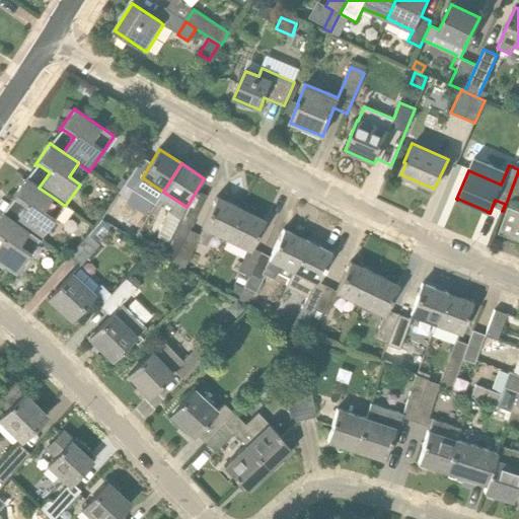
[(65,206),(54,198),(39,188),(25,178),(11,200),(12,200),(13,198),(26,207),(15,222),(29,232),(41,240),(65,206)]
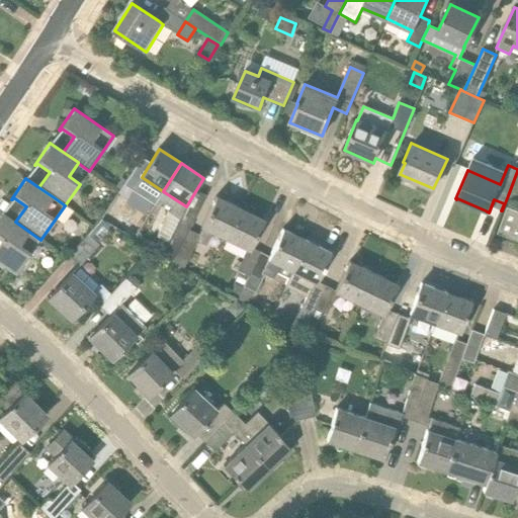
[(216,197),(200,229),(225,240),(240,208),(216,197)]
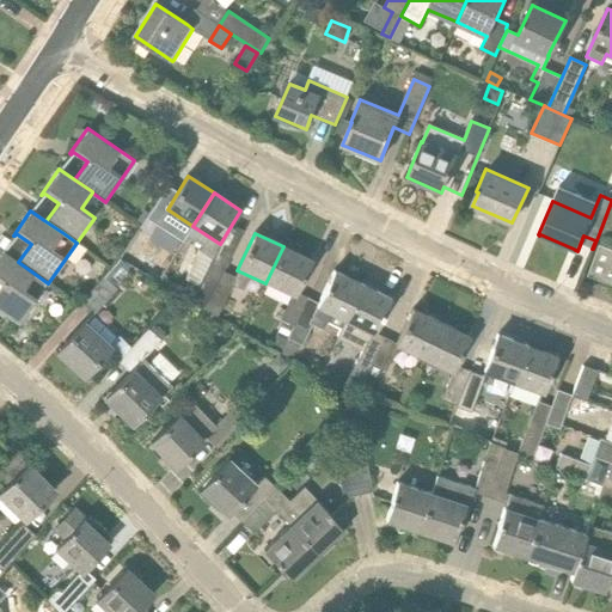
[(611,249),(599,245),(587,276),(611,285),(611,249)]
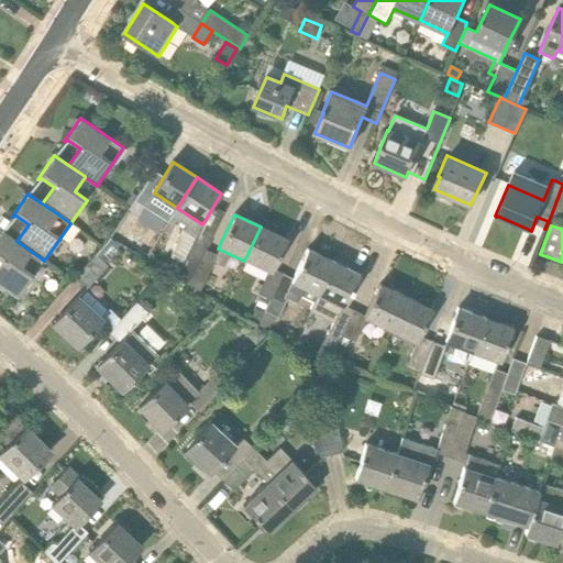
[(244,261),(269,273),(258,295),(268,300),(271,300),(283,274),(273,269),(287,240),(261,227),(244,261)]
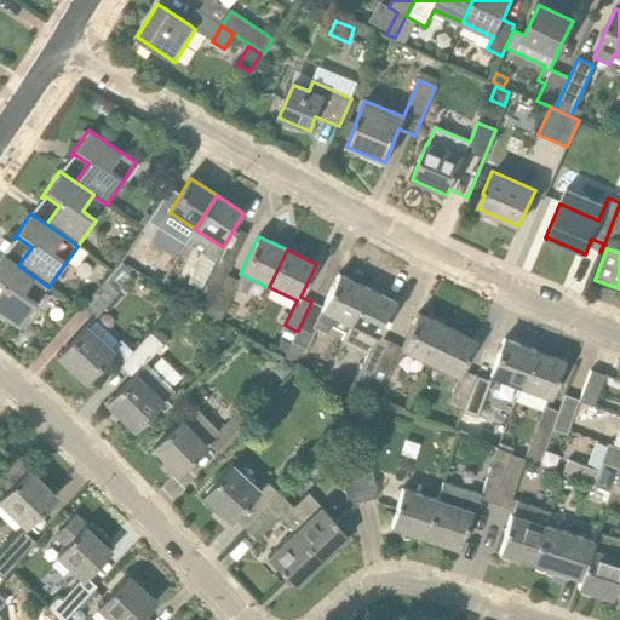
[(35,277),(18,265),(3,254),(0,257),(0,286),(3,288),(0,291),(0,315),(18,328),(38,303),(24,293),(35,277)]
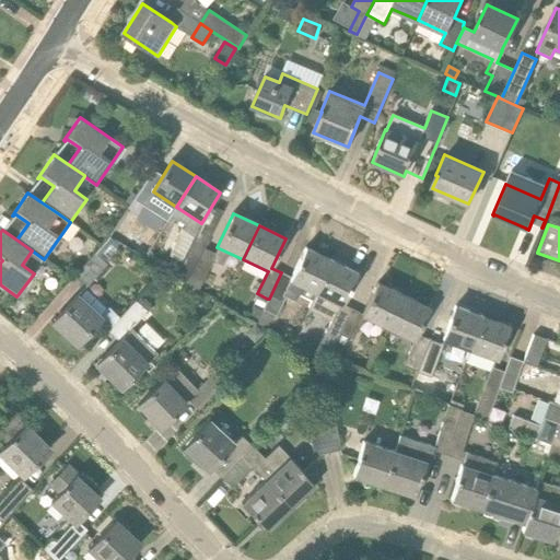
[(174,278),(186,284),(205,248),(210,237),(198,231),(196,236),(174,278)]
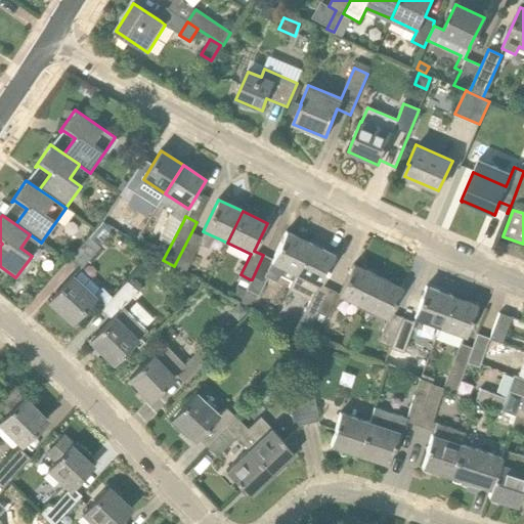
[(96,244),(111,227),(101,221),(88,236),(96,244)]
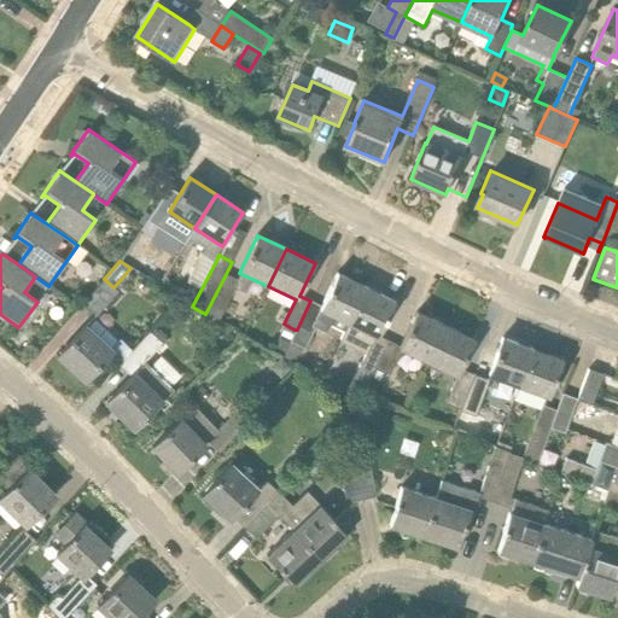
[(158,284),(164,275),(153,268),(149,278),(158,284)]
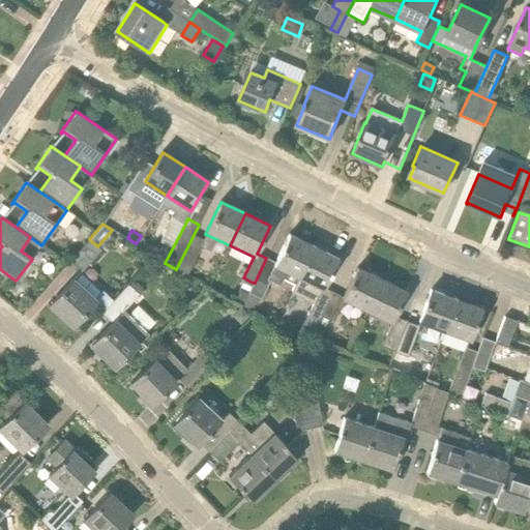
[(314,246),(289,235),(275,263),(266,258),(255,283),(253,283),(247,293),(261,299),(270,282),(280,286),(284,278),(295,285),(314,246)]
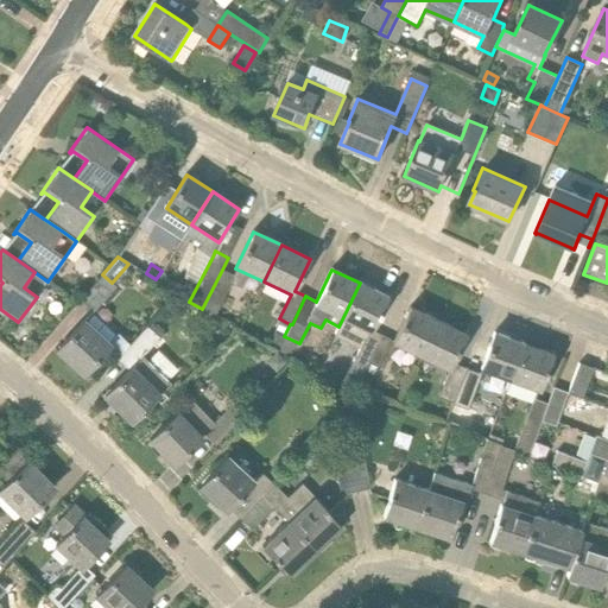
[(175,285),(170,283),(162,271),(157,280),(171,291),(175,285)]
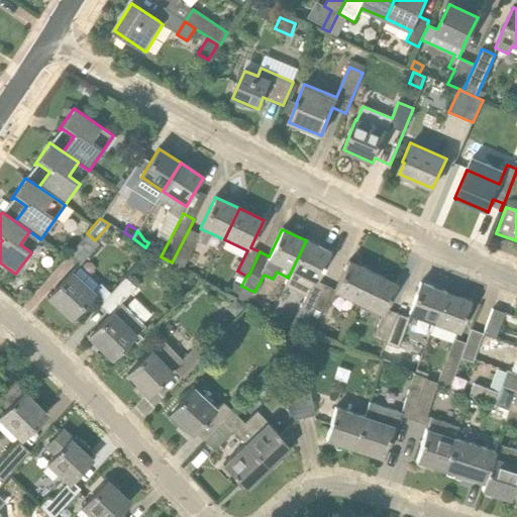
[(197,240),(199,235),(198,234),(188,230),(172,263),(183,268),(197,240)]
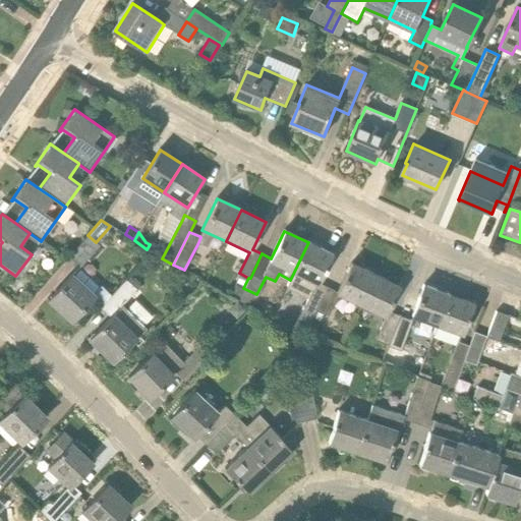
[(69,256),(81,267),(100,246),(96,242),(88,235),(69,256)]
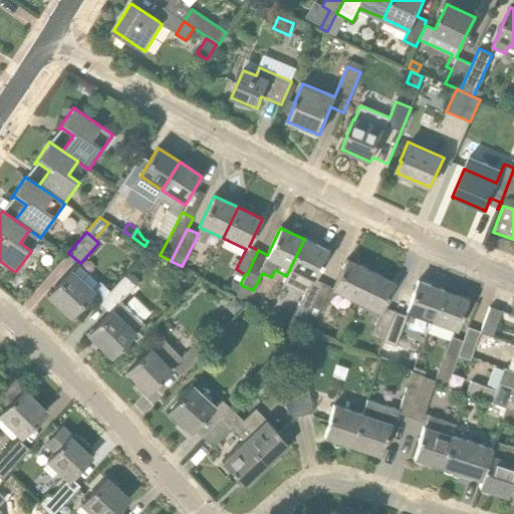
[(286,276),(282,284),(304,295),(298,306),(310,312),(313,305),(313,306),(323,284),(314,280),(328,251),(304,239),(286,276)]
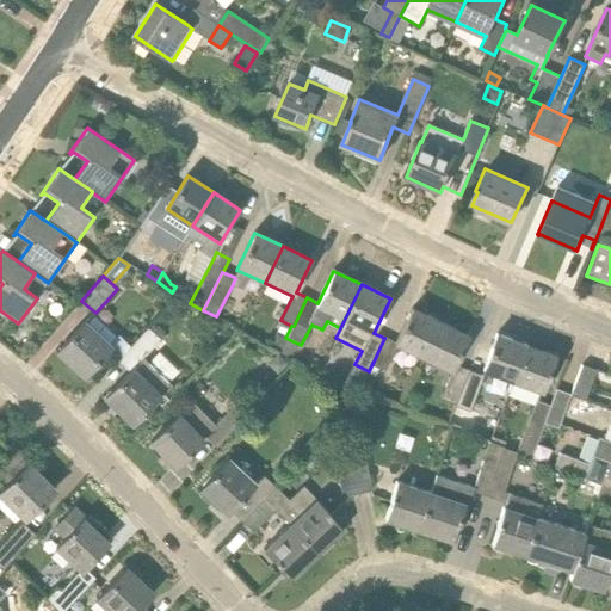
[(384,338),(372,364),(386,370),(396,346),(423,358),(440,323),(412,309),(396,344),(384,338)]
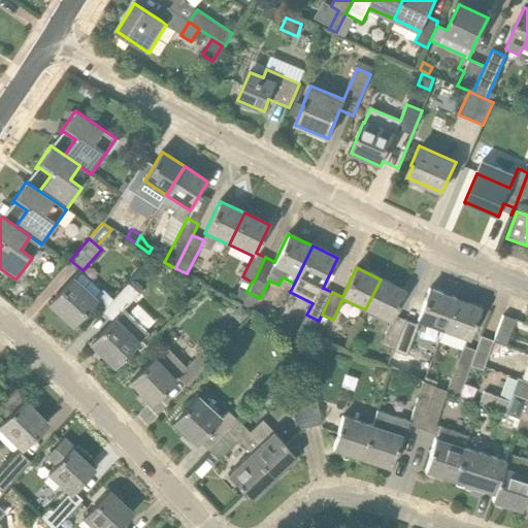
[(48,304),(72,326),(96,301),(73,279),(48,304)]
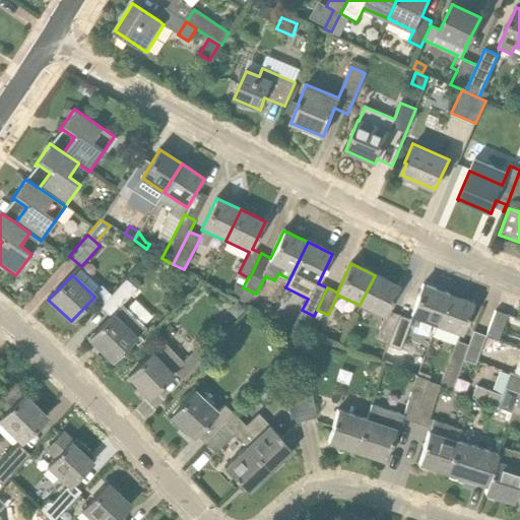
[(399,316),(387,311),(399,286),(375,275),(360,305),(384,316),(376,339),(387,343),(388,344),(399,316)]
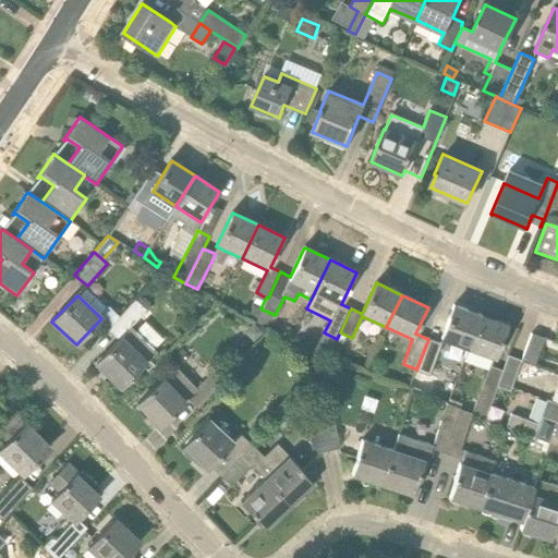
[(135,299),(111,325),(120,334),(122,331),(124,335),(96,363),(121,388),(158,353),(131,327),(146,310),(135,299)]
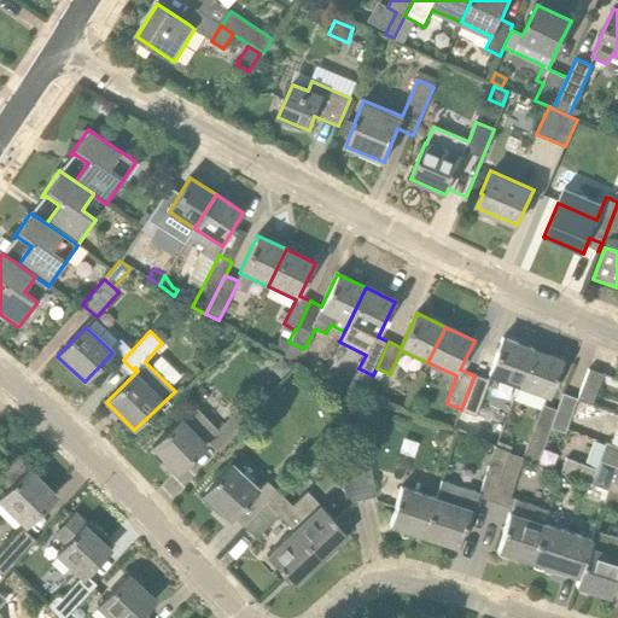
[(489,374),(519,386),(532,349),(502,338),(489,374)]
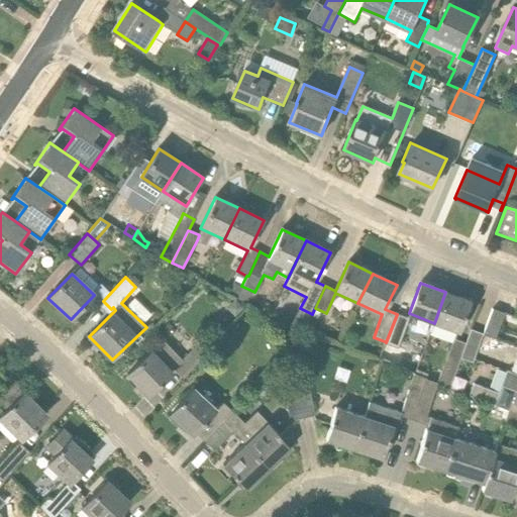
[(471,302),(445,292),(434,323),(458,332),(471,302)]
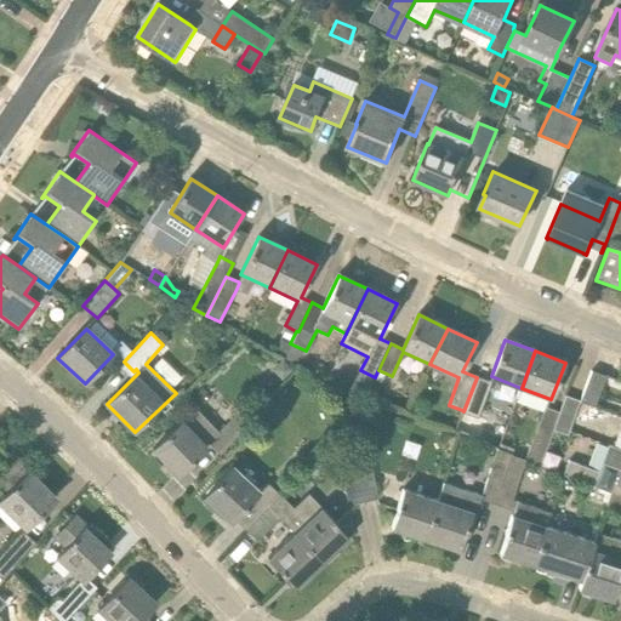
[(291,371),(281,363),(273,371),(281,380),(291,371)]
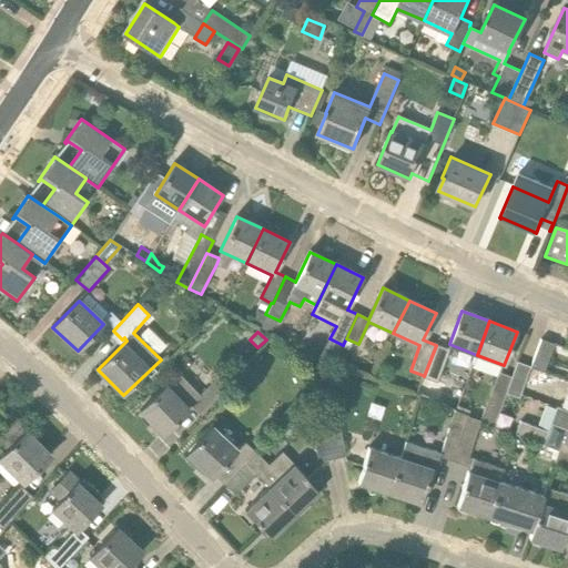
[(544,373),(554,345),(540,340),(530,367),(530,368),(544,373)]
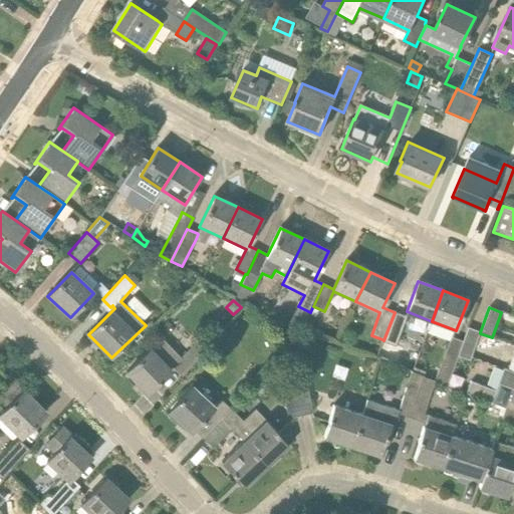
[(317,310),(312,308),(309,314),(314,317),(317,310)]
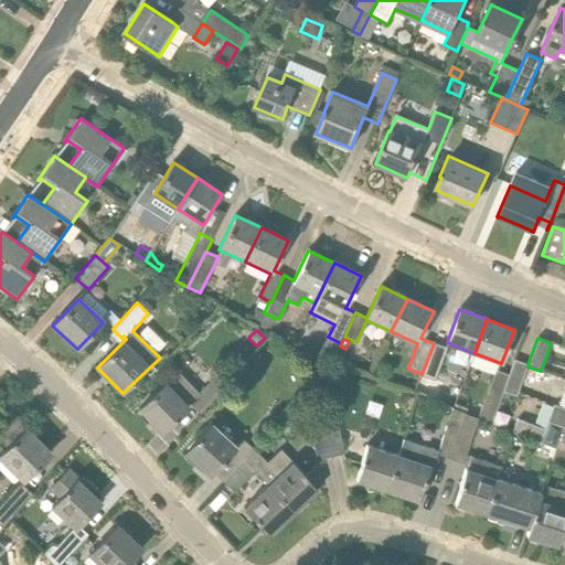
[(446,348),(434,343),(422,374),(420,373),(414,392),(427,397),(446,348)]
